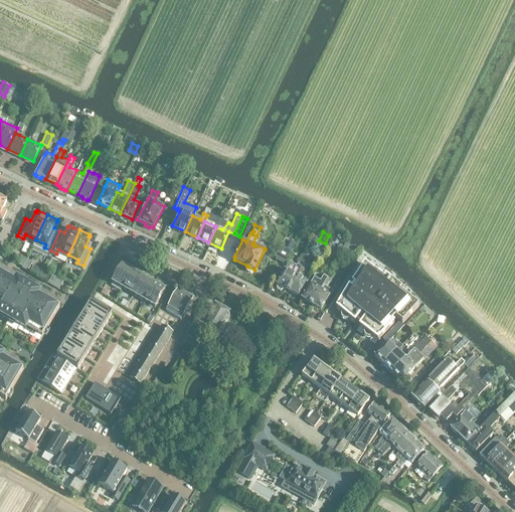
[(291,237),(287,244),(293,247),(296,239),(291,237)]
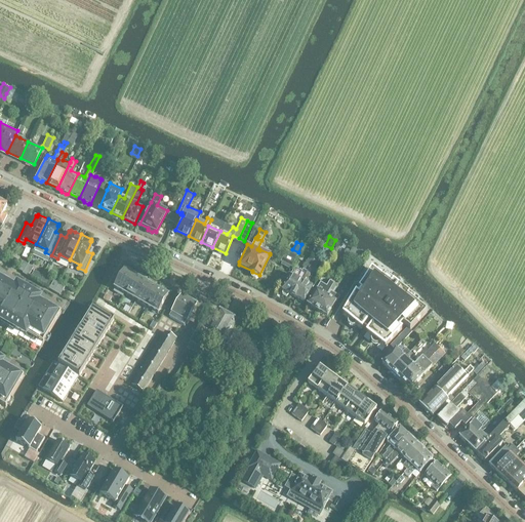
[(306,270),(293,294),(305,300),(313,285),(304,280),(309,270),(311,271),(322,249),(318,247),(313,257),(313,256),(306,270)]
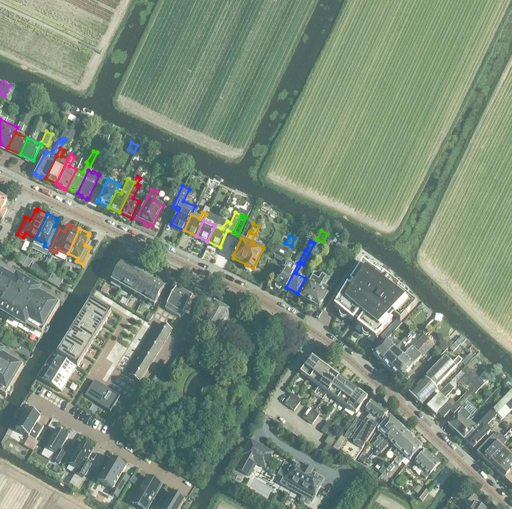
[(344,244),(341,243),(338,248),(337,248),(344,252),(345,248),(344,244)]
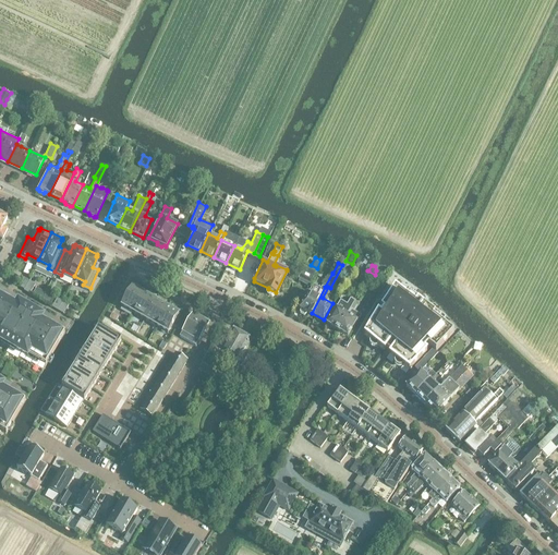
[(303,266),(299,276),(310,281),(315,272),(303,266)]
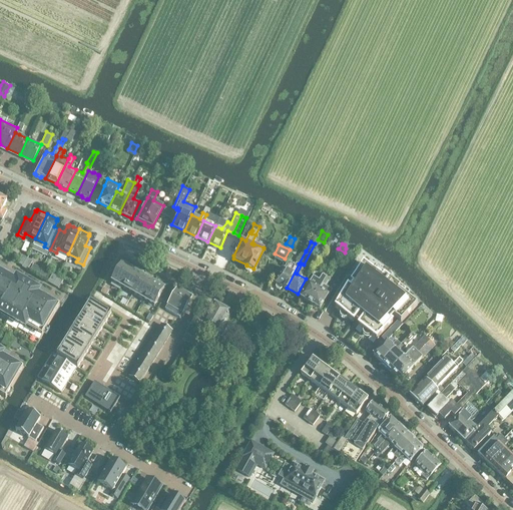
[(9,246),(6,253),(15,259),(18,251),(9,246)]
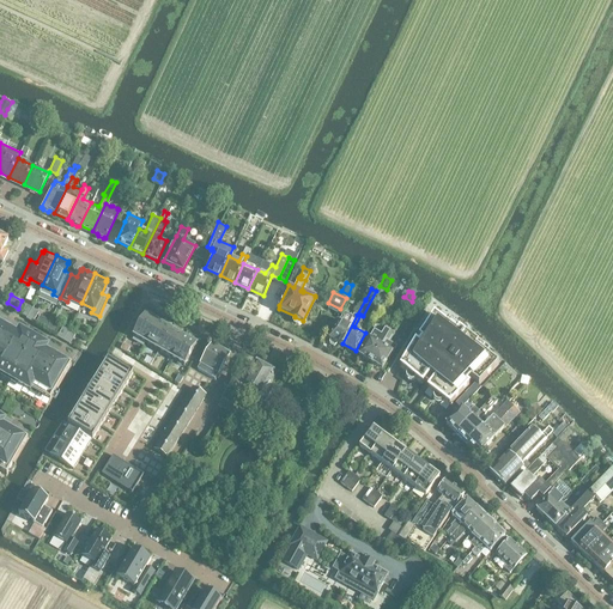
[(343,311),(339,320),(338,318),(328,336),(329,338),(329,341),(334,345),(338,342),(343,343),(357,315),(365,299),(359,297),(351,314),(345,310),(343,311)]
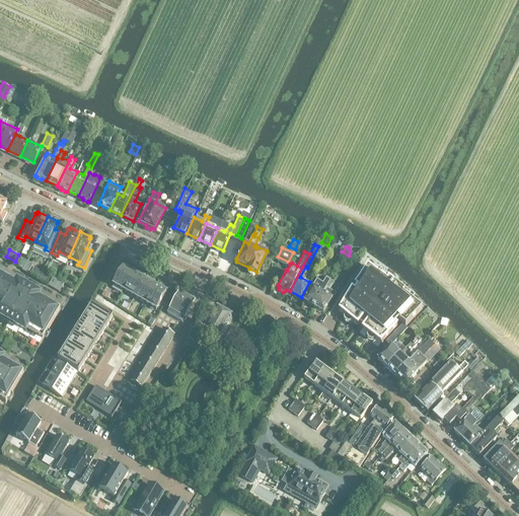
[(17,264),(22,267),(27,260),(22,255),(17,264)]
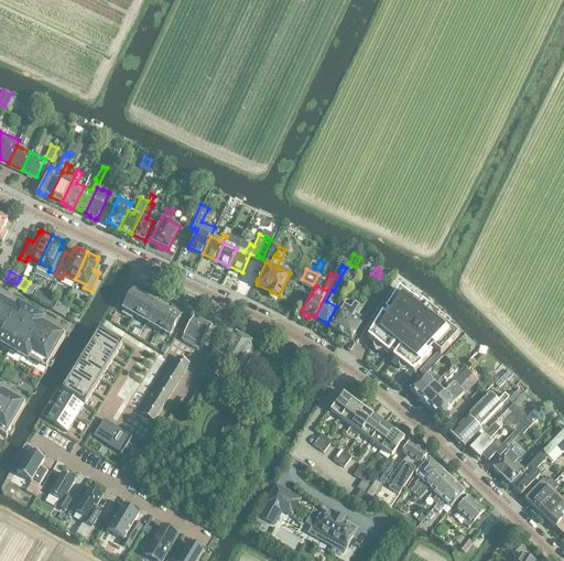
[(30,282),(24,290),(31,294),(34,286),(30,282)]
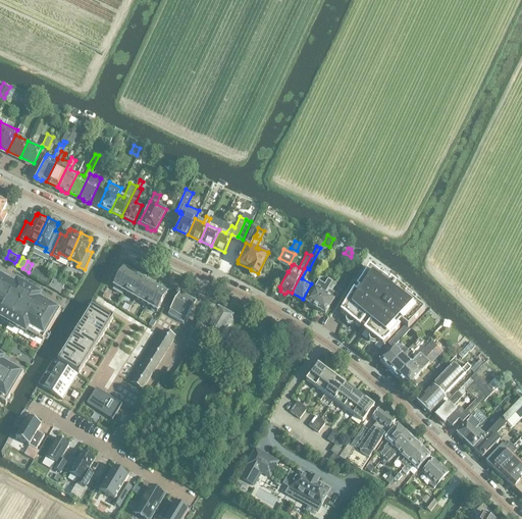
[(398,318),(405,323),(408,325),(425,308),(405,293),(407,291),(390,277),(388,280),(369,265),(357,286),(361,290),(359,294),(354,290),(341,311),(359,325),(362,322),(366,326),(364,329),(382,344),(400,325),(395,322),(398,318)]
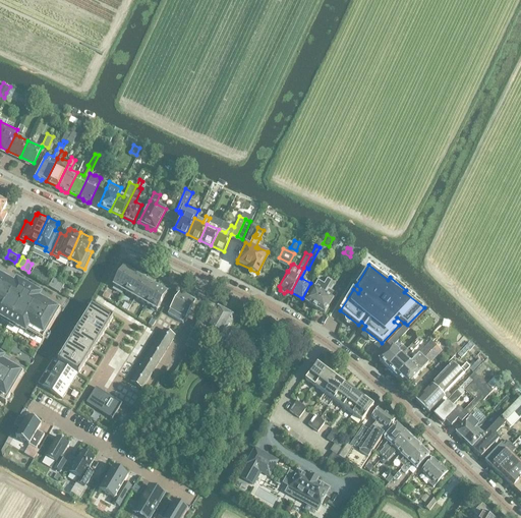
[(35,266),(31,272),(39,277),(42,271),(35,266)]
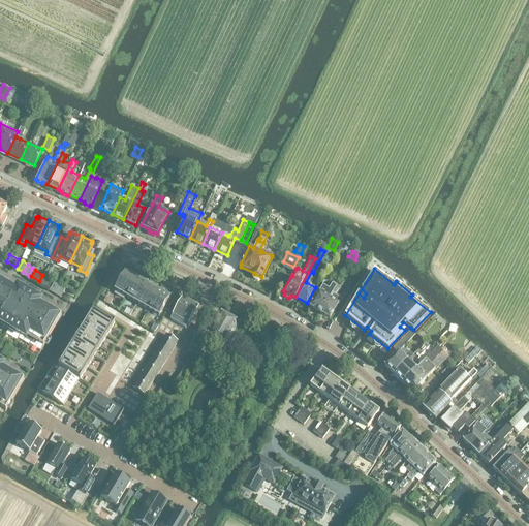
[(125,270),(115,287),(126,294),(136,276),(125,270)]
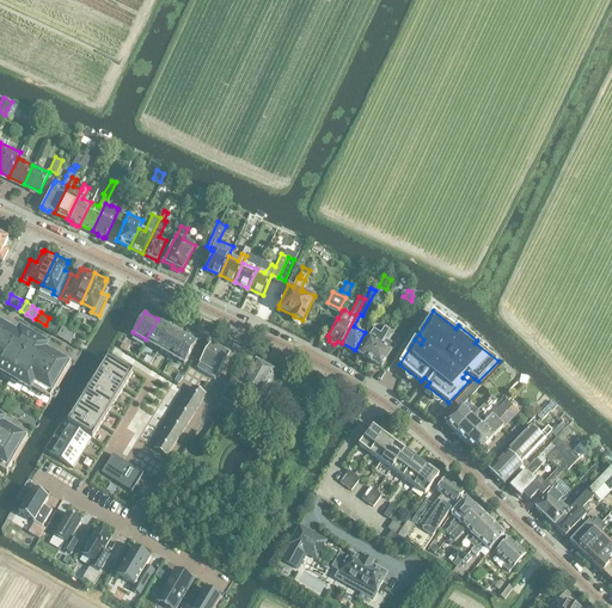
[(4,321),(0,319),(0,466),(6,471),(71,361),(61,355),(62,352),(5,319),(4,321)]
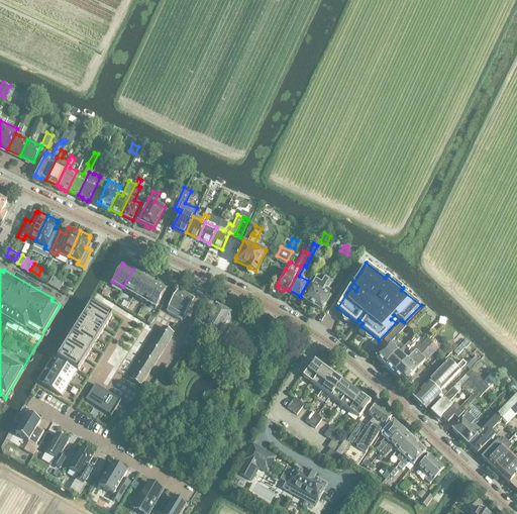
[(42,270),(39,276),(46,280),(49,273),(42,270)]
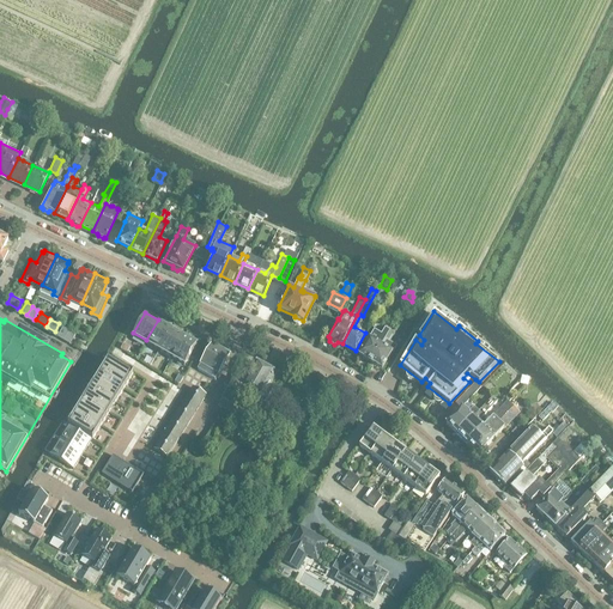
[(158,320),(146,340),(158,347),(170,326),(158,320)]
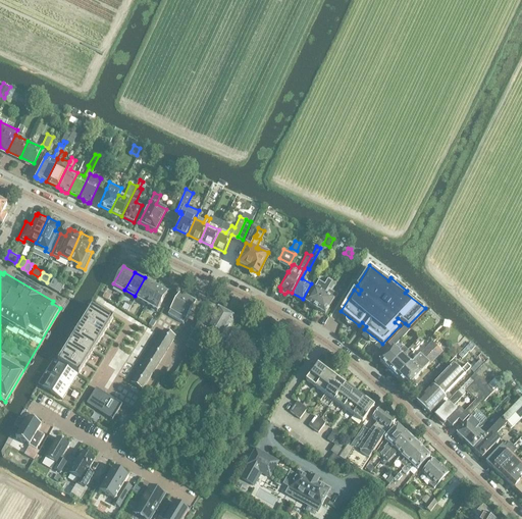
[(318,278),(314,286),(305,301),(314,306),(331,279),(328,276),(324,282),(318,278)]
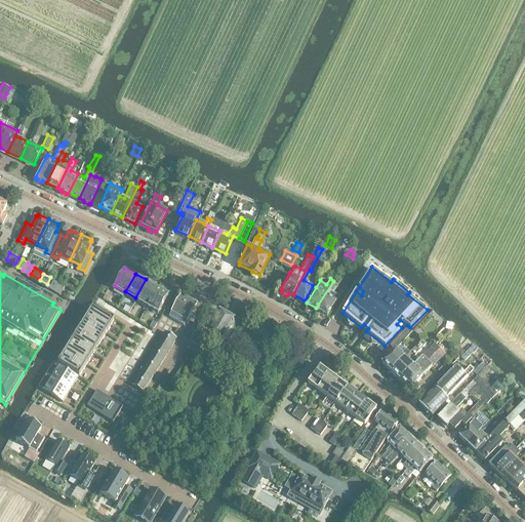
[(50,287),(54,289),(58,282),(54,279),(50,287)]
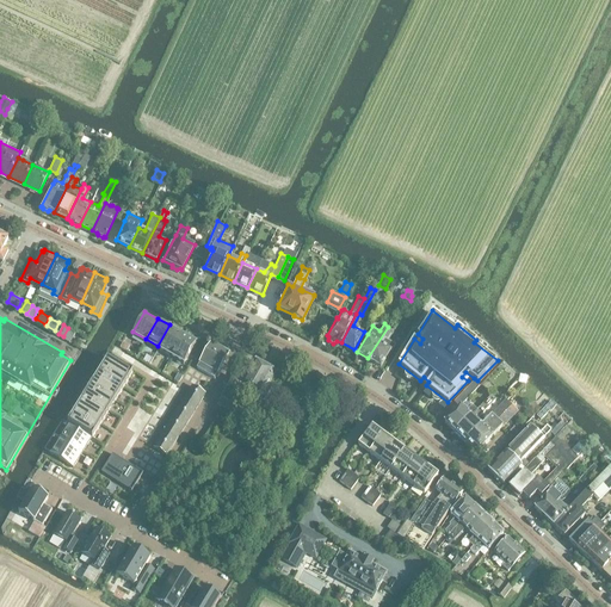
[(170,324),(158,346),(170,353),(181,332),(170,324)]
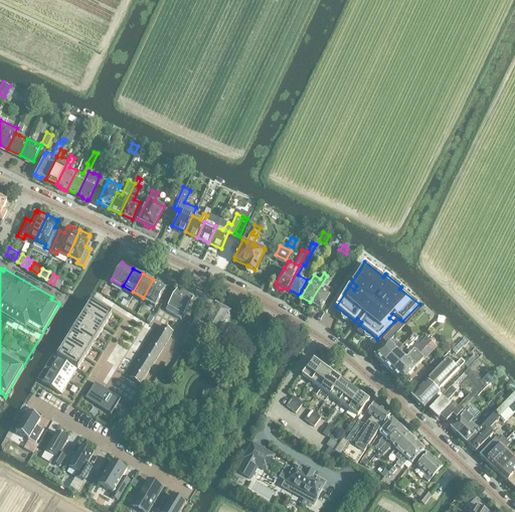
[(310,302),(321,309),(330,295),(329,294),(332,289),(326,285),(331,278),(327,276),(310,302)]
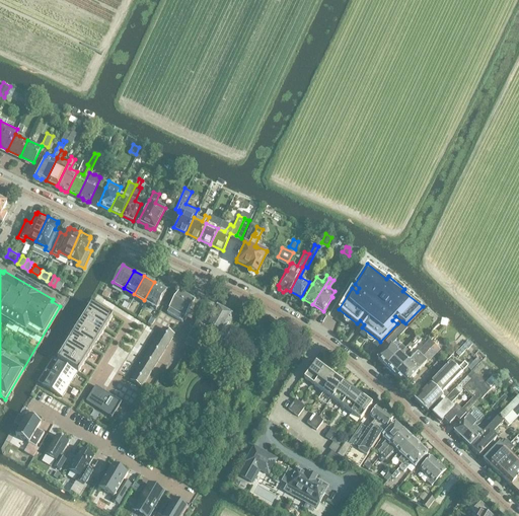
[(58,279),(54,286),(59,289),(63,282),(58,279)]
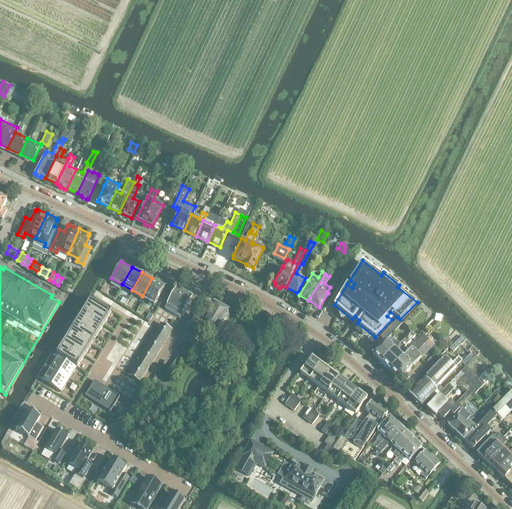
[(152,278),(142,296),(152,302),(162,284),(152,278)]
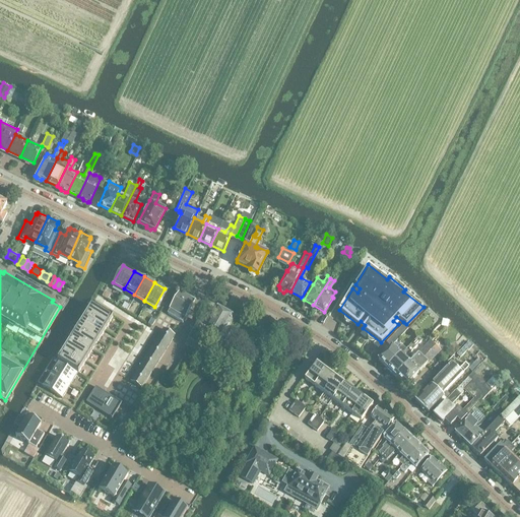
[(182,320),(195,298),(180,289),(167,311),(182,320)]
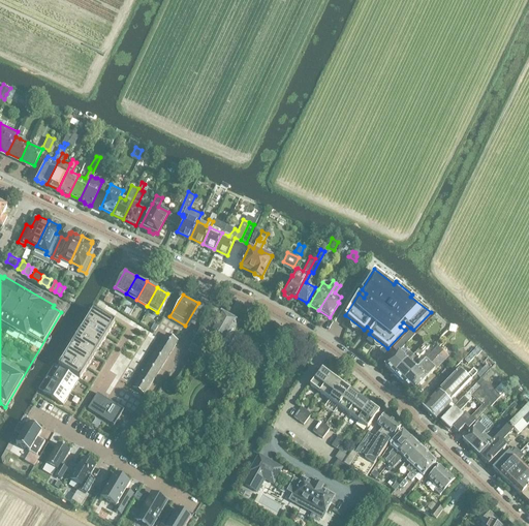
[(93,308),(58,364),(59,365),(80,377),(115,320),(93,308)]
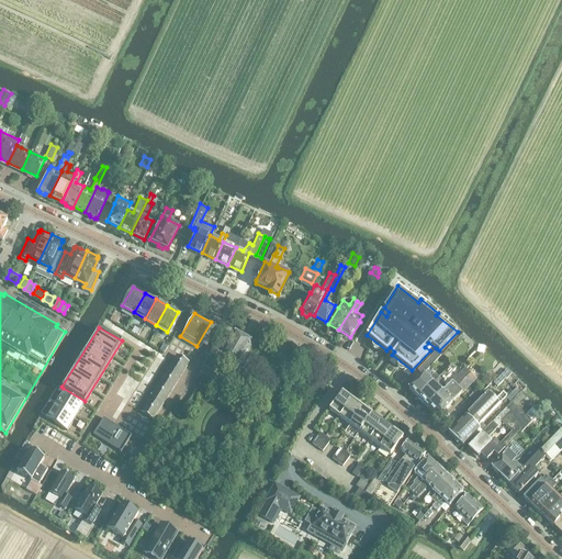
[(238,368),(243,360),(247,360),(250,354),(248,350),(254,341),(233,330),(223,349),(213,345),(202,364),(203,365),(200,370),(214,379),(221,367),(224,369),(227,361),(238,368)]
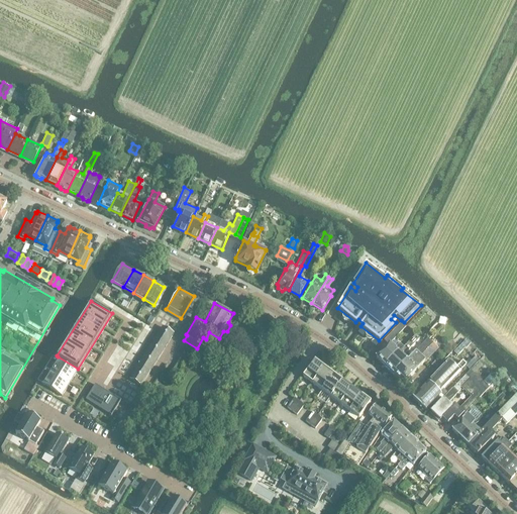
[(401,320),(384,338),(388,342),(389,343),(406,324),(404,322),(401,320)]
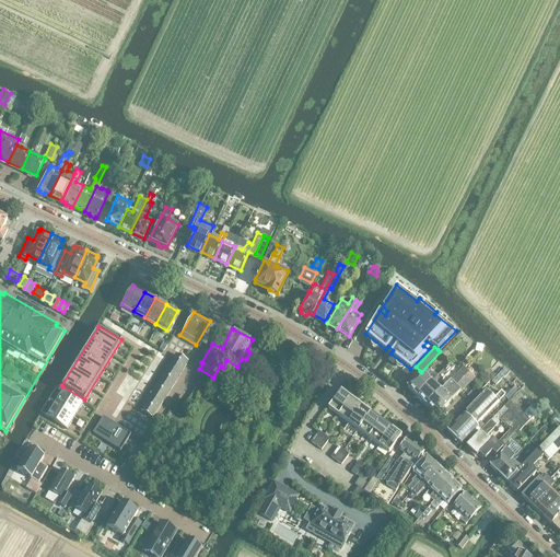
[(140,408),(153,415),(188,359),(175,351),(140,408)]
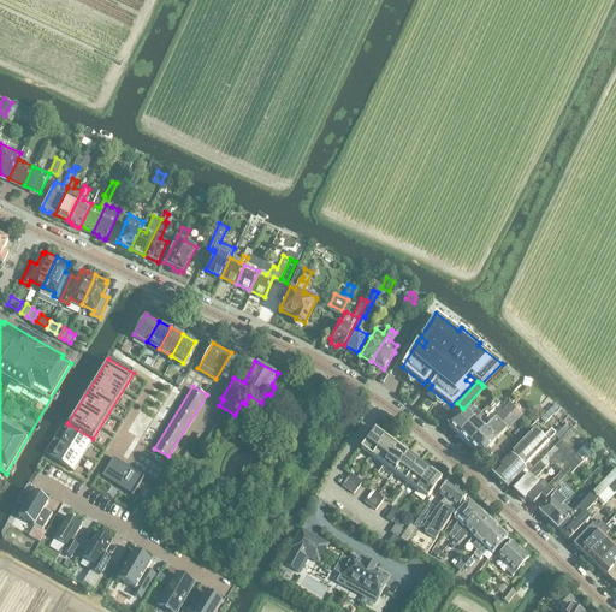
[(499,402),(495,397),(481,410),(458,434),(468,444),(489,423),(487,423),(495,416),(490,413),(499,402)]
